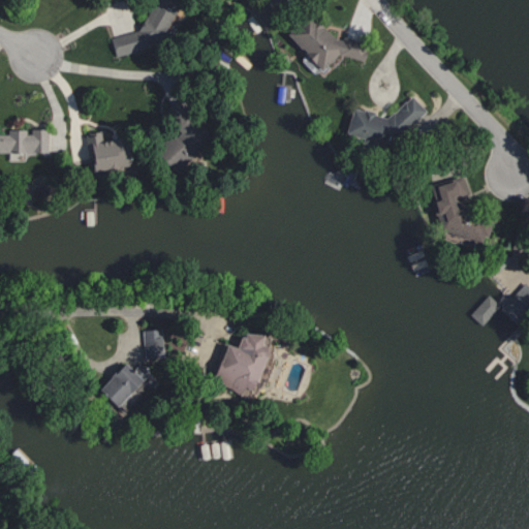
[(116,55),(158,43),(180,2),(179,0),(153,0),(154,1),(139,28),(111,36),(116,55)]
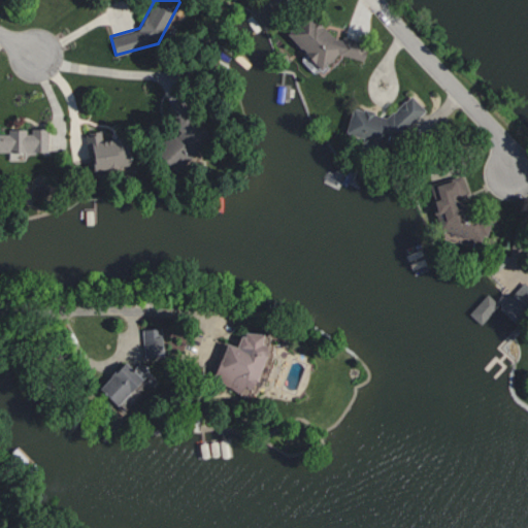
[(363,60),(366,47),(359,39),(342,35),(337,40),(314,15),(306,13),(286,32),(322,69),(338,54),(363,60)]
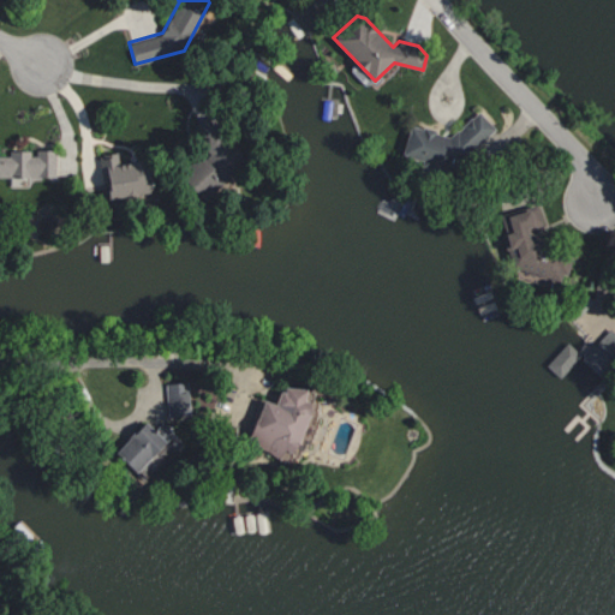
[(402,154),(424,160),(423,166),(440,171),(455,159),(459,160),(495,129),(479,109),(451,135),(411,124),(402,154)]
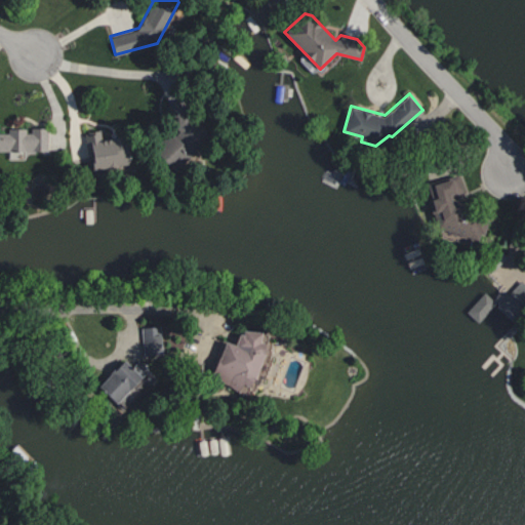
[(173,129),(154,149),(175,170),(210,136),(192,117),(176,132),(173,129)]
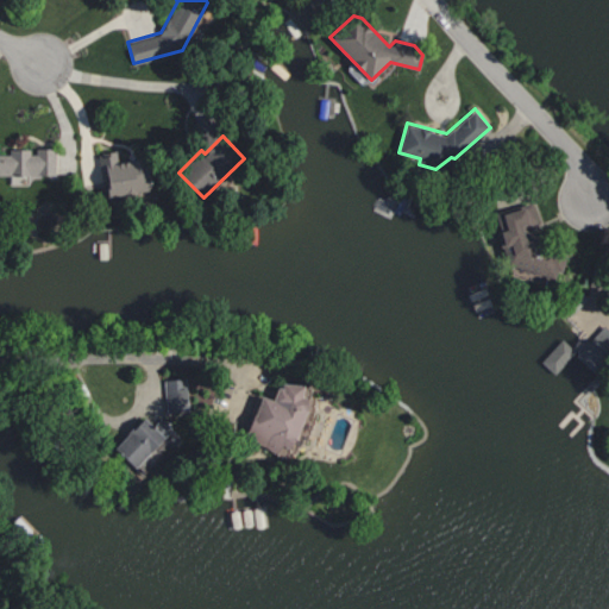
[(0,152),(0,173),(55,175),(55,148),(36,148),(36,149),(8,149),(8,154),(0,152)]
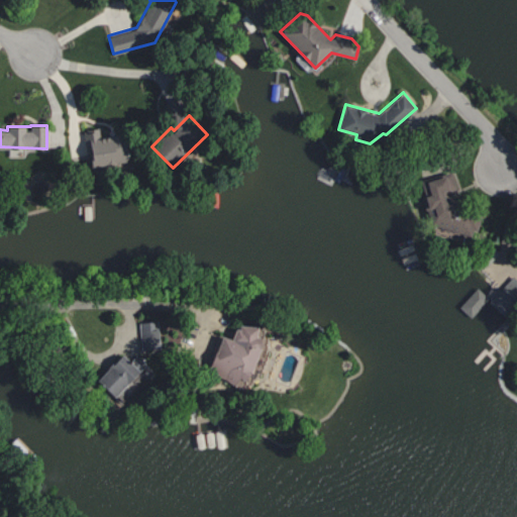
[(125,133),(98,137),(96,128),(84,130),(89,167),(128,161),(125,133)]
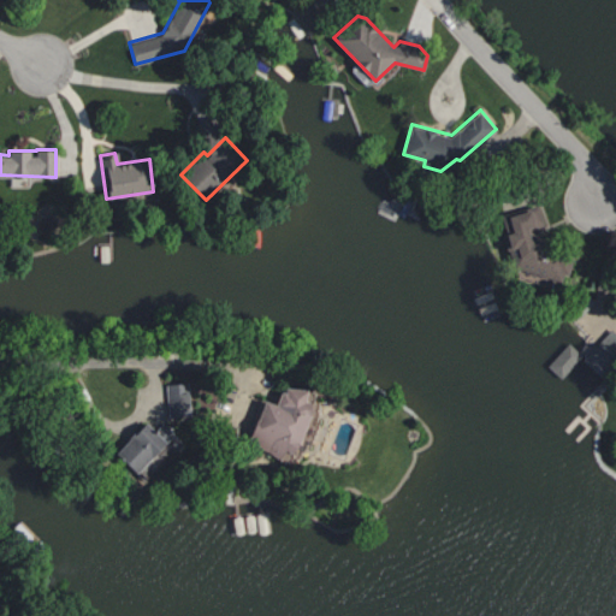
[(573,253),(534,244),(529,229),(544,225),(538,206),(509,213),(508,213),(501,215),(507,234),(503,234),(513,268),(558,278),(568,276),(573,253)]
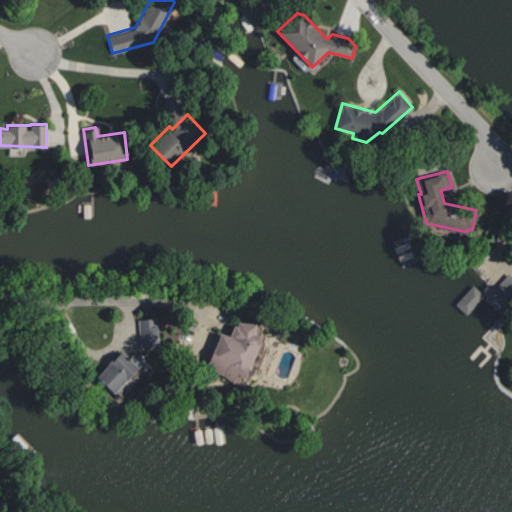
[(485,299),(499,312),(511,297),(511,276),(509,273),(485,299)]
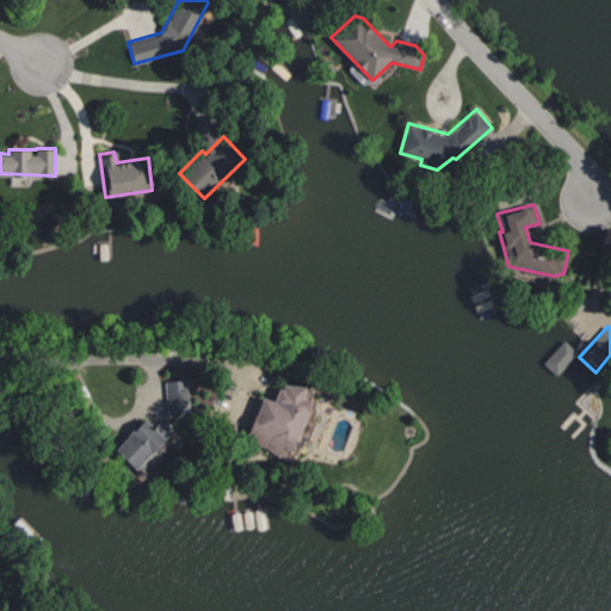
[(189,412),(187,378),(165,380),(167,413),(189,412)]
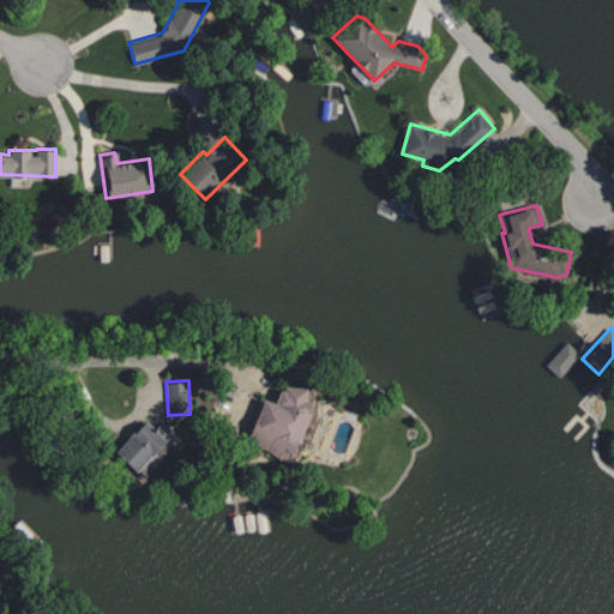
[(280,453),(282,447),(295,451),(314,392),(283,381),(276,402),(262,397),(247,443),(280,453)]
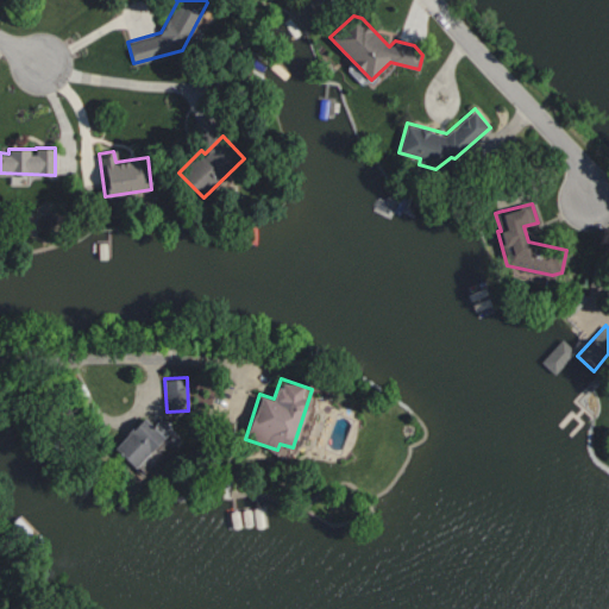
[(161,416),(154,425),(144,415),(114,447),(136,468),(173,428),(161,416)]
